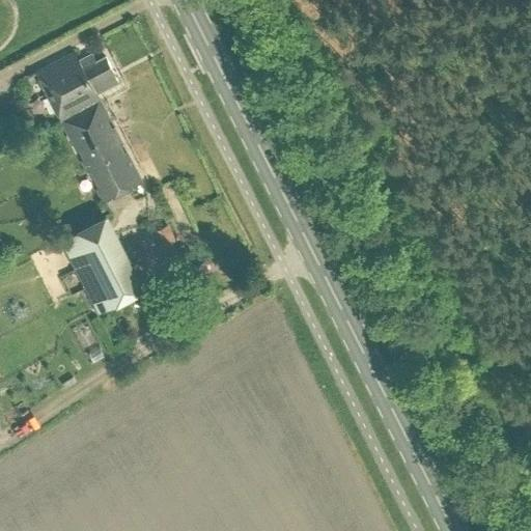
[(36,73),(61,120),(100,101),(96,94),(118,83),(114,74),(106,57),(95,61),(92,54),(79,60),(75,53),(36,73)]
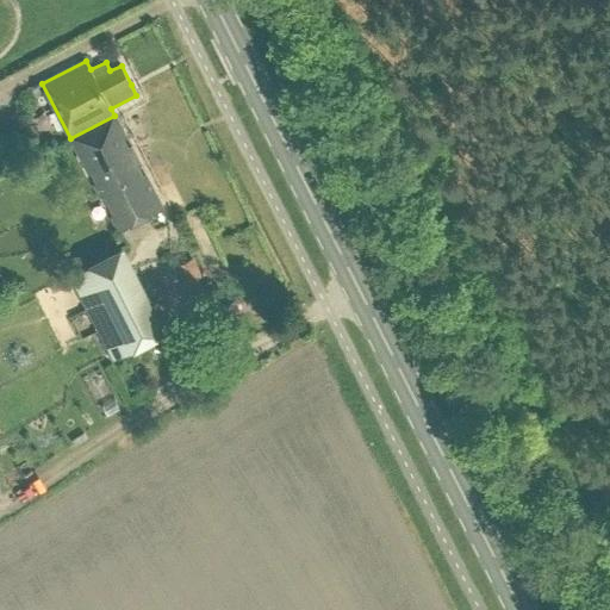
[(114,116),(70,138),(118,231),(162,210),(114,116)]
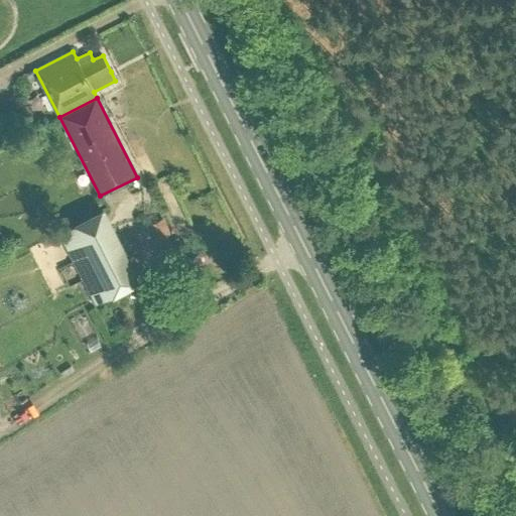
[(111,207),(119,226),(136,219),(128,200),(111,207)]
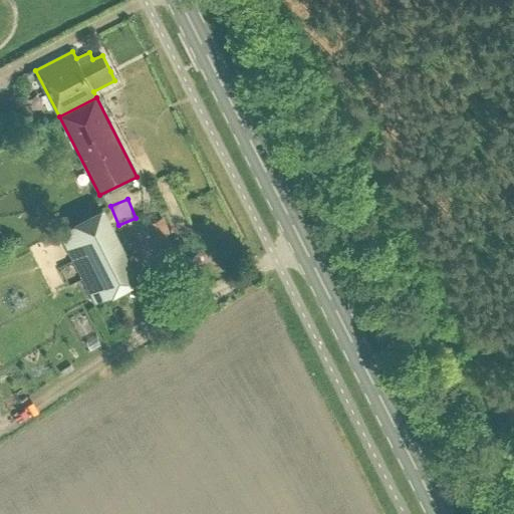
[(60,231),(96,303),(142,281),(106,209),(60,231)]
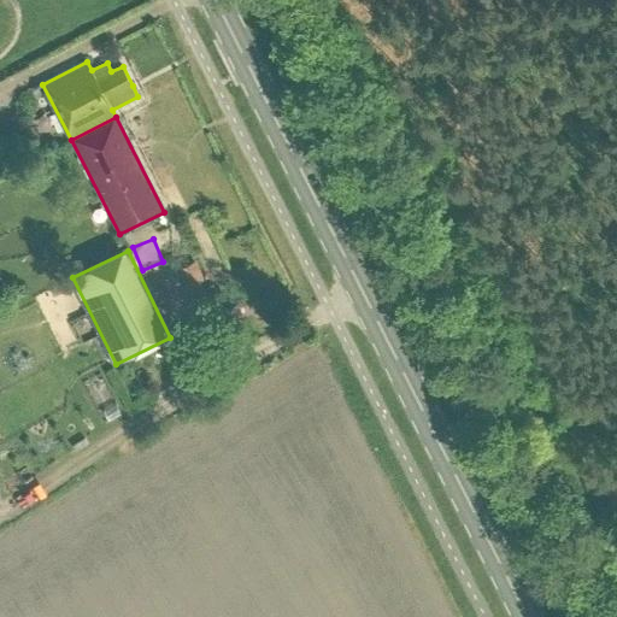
[(194,262),(180,268),(187,286),(203,280),(194,262)]
